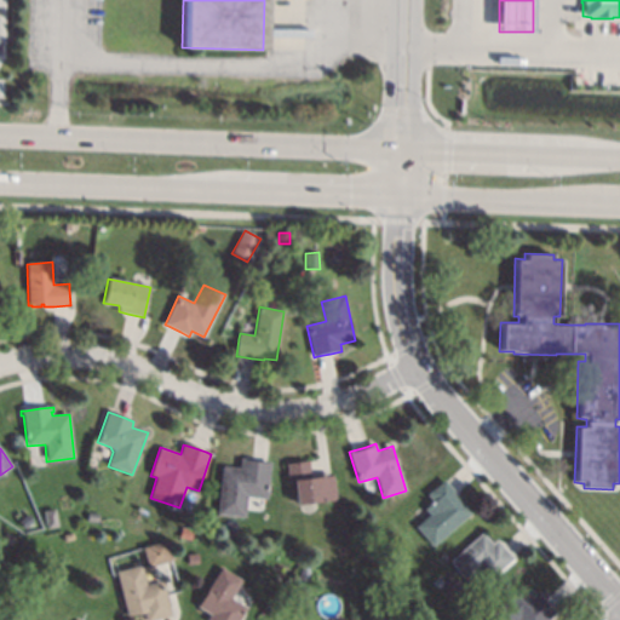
[(253,460),(267,463),(271,463),(267,499),(247,497),(245,517),(217,515),(223,466),(240,469),(241,459),(253,460)]
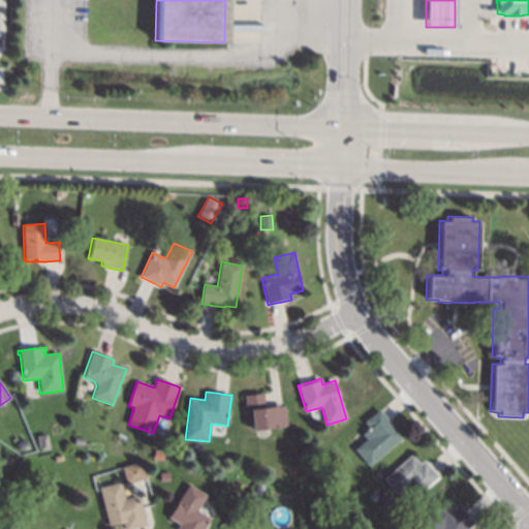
[(263,394),(266,408),(282,406),(284,405),(286,427),(253,432),(250,412),(247,413),(244,396),(263,393),(263,394)]
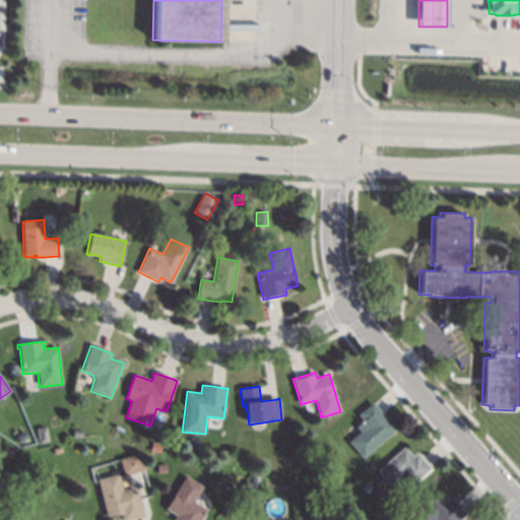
[(374,404),(382,414),(396,430),(363,459),(348,442),(360,432),(355,427),(364,420),(359,414),(372,402),(374,404)]
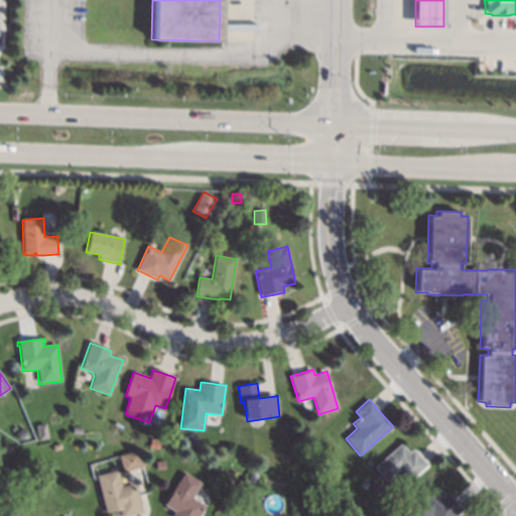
[(48,438),(39,440),(36,425),(45,423),(48,438)]
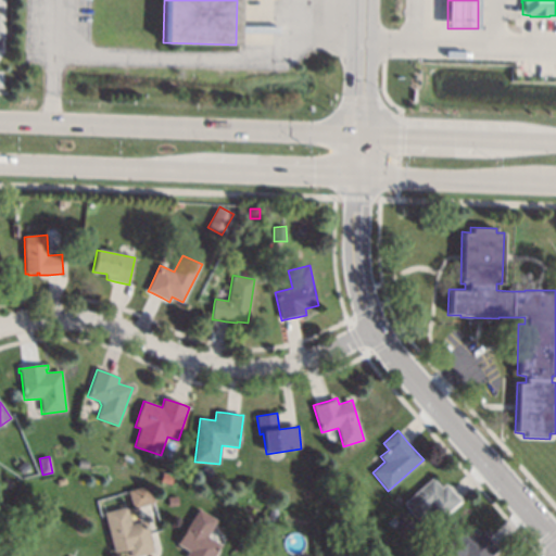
[(89,460),(89,468),(78,468),(78,459),(89,460)]
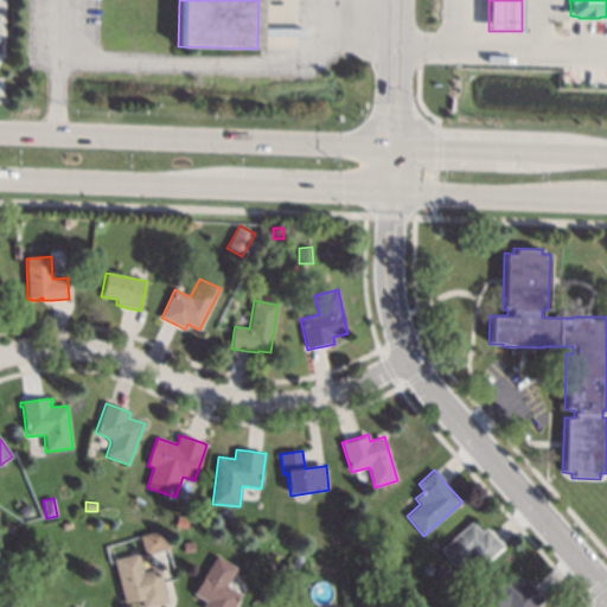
[(33,511),(24,518),(18,510),(27,503),(33,511)]
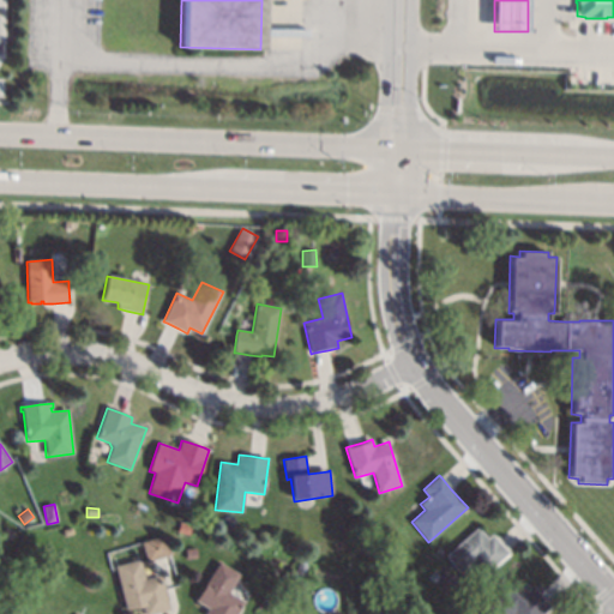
[(487,539),(492,535),(497,541),(507,553),(509,554),(506,555),(476,583),(465,571),(461,575),(445,557),(446,554),(477,528),(487,539)]
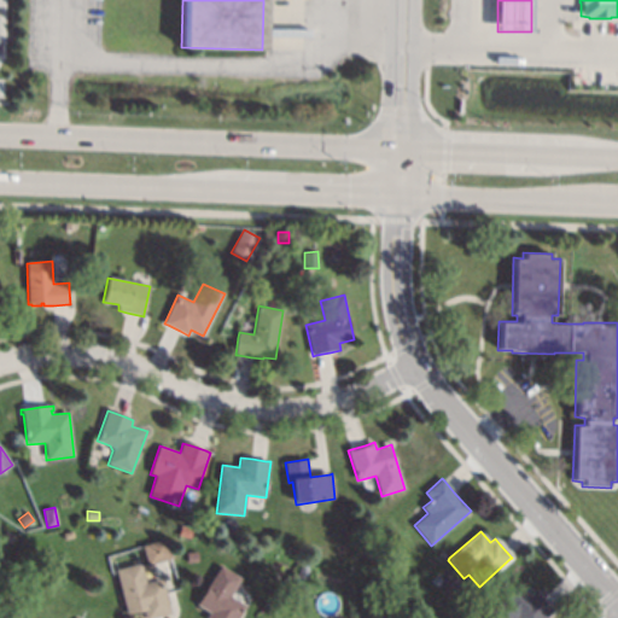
[(16,536),(12,544),(3,540),(6,532),(16,536)]
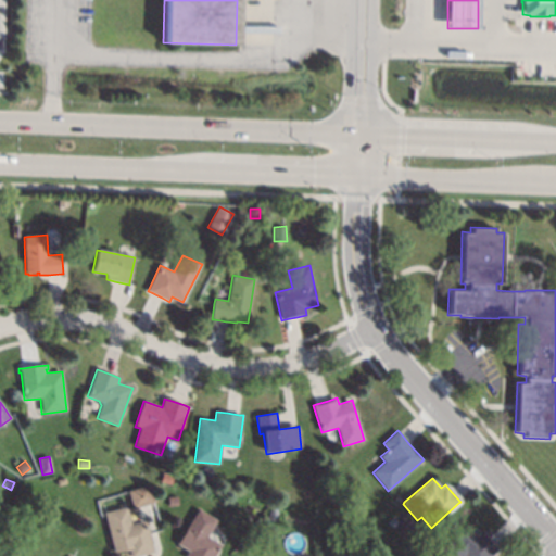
[(154,503),(134,508),(128,491),(149,484),(154,503)]
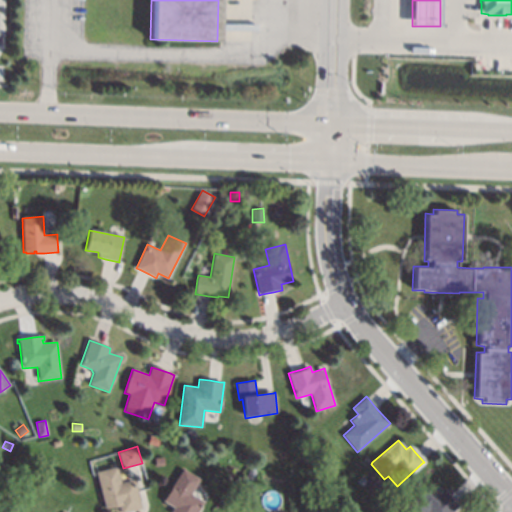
[(371,462),(367,465),(363,461),(367,457),(371,462)]
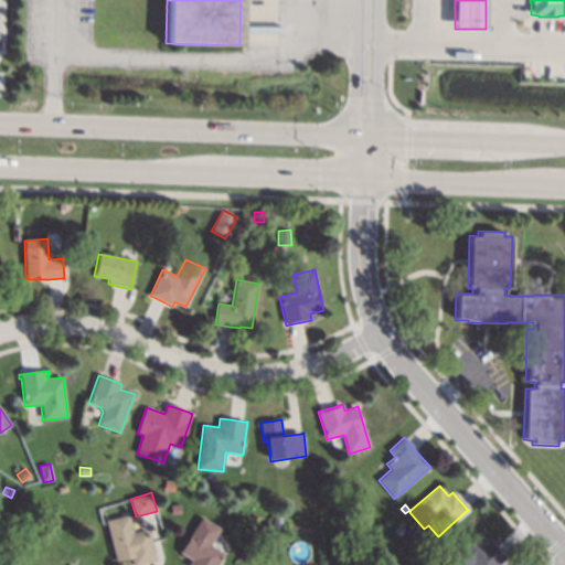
[(181,513),(171,514),(171,505),(181,505),(181,513)]
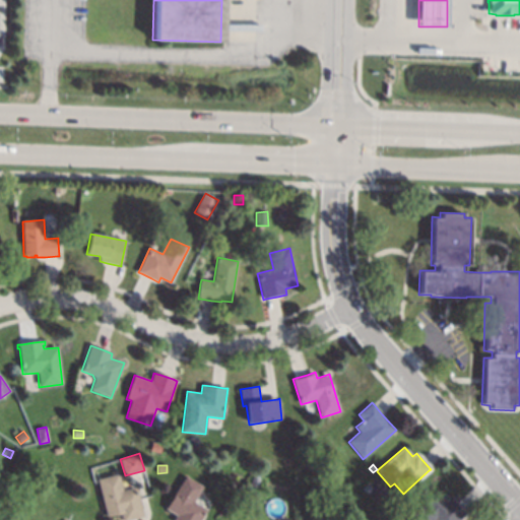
[(123,491),(137,486),(144,516),(141,517),(128,519),(122,519),(121,513),(120,513),(120,515),(111,518),(110,516),(107,517),(96,479),(119,474),(123,491)]
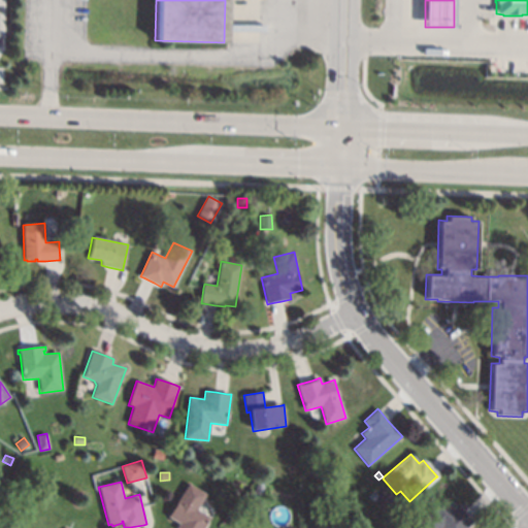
[(206,494),(197,509),(210,518),(203,527),(175,527),(178,523),(168,517),(189,483),(206,494)]
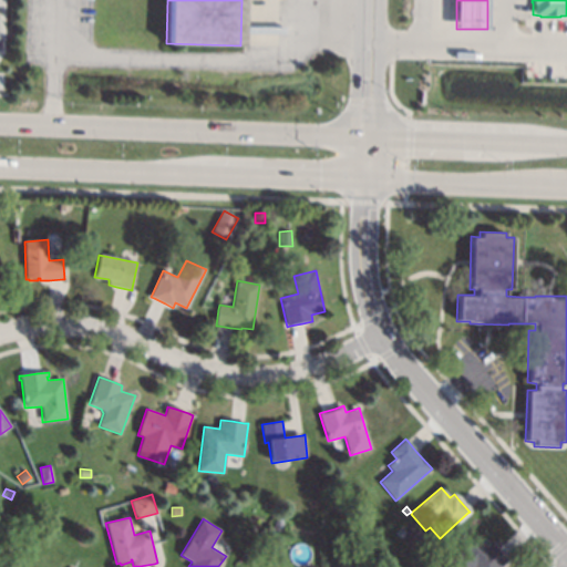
[(285,522),(280,531),(274,528),(278,518),(285,522)]
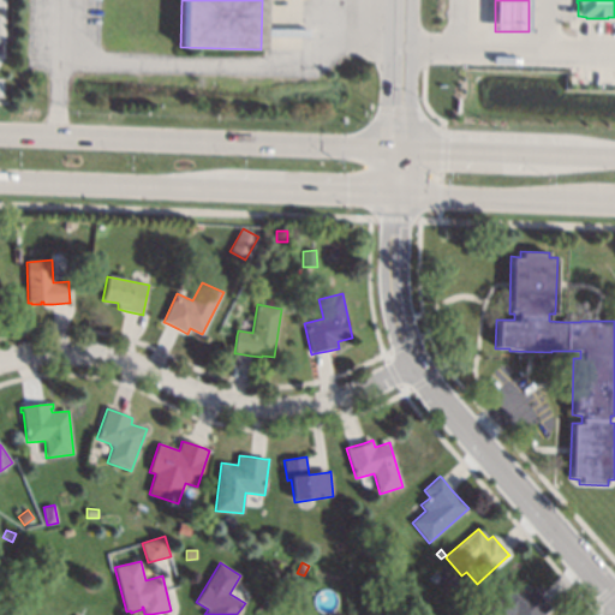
[(441,578),(434,584),(429,578),(436,572),(441,578)]
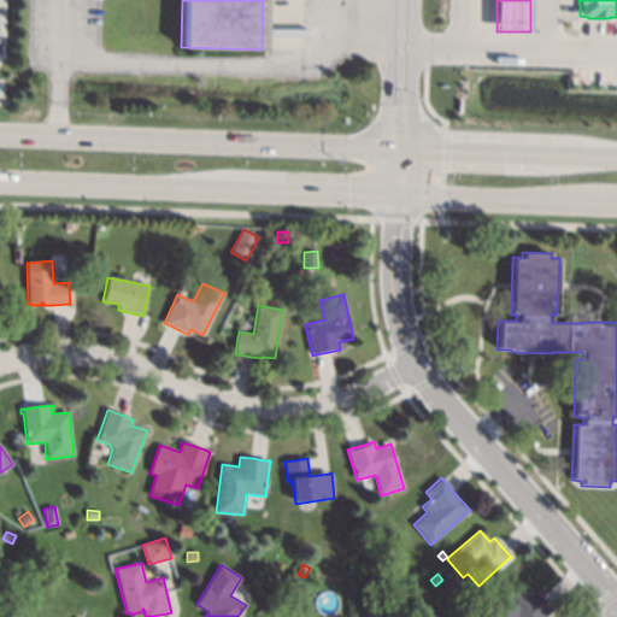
[(529,594),(534,589),(541,598),(550,607),(552,610),(544,616),(488,616),(485,612),(519,582),(529,594)]
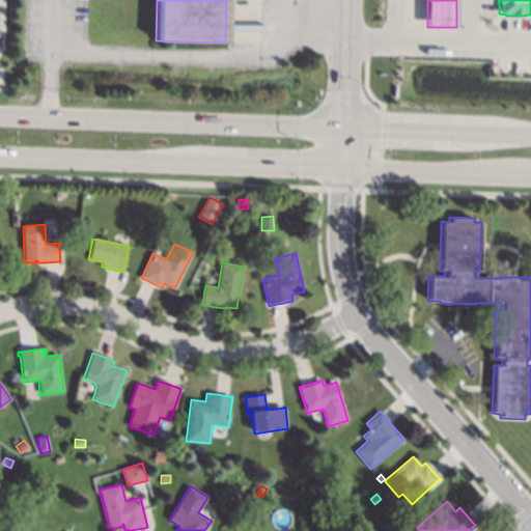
[(235,526),(230,530),(226,530),(224,528),(232,522),(235,526)]
